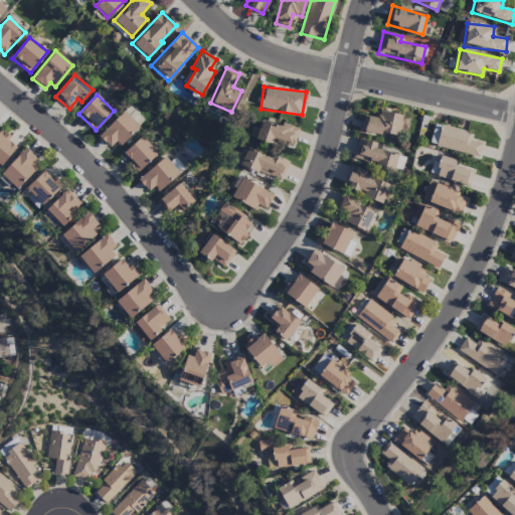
[(138,125),(123,111),(98,137),(114,151),(138,125)]
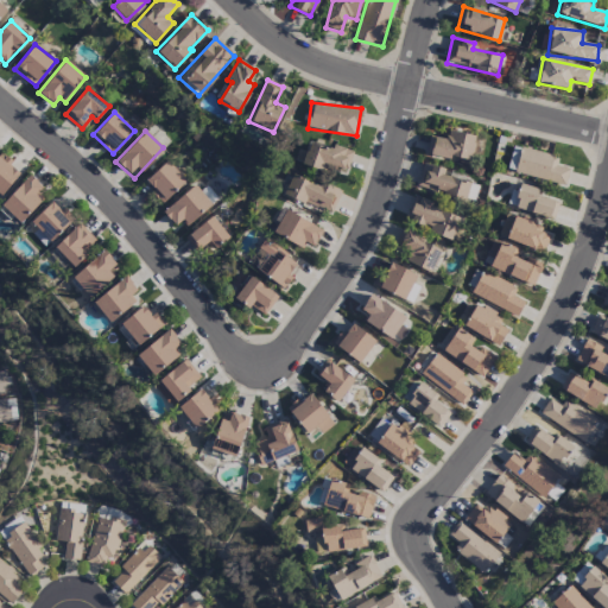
[(475,137),(448,131),(445,140),(429,137),(425,153),(469,163),(475,137)]
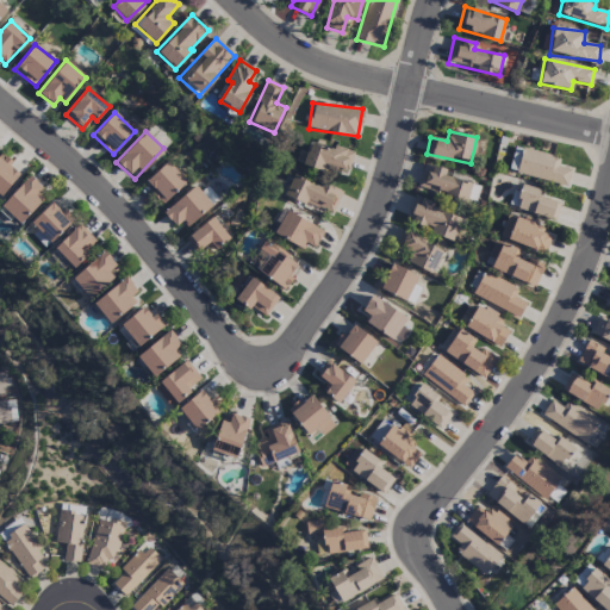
[(303,165),(335,174),(337,167),(348,170),(353,154),(310,141),(303,165)]
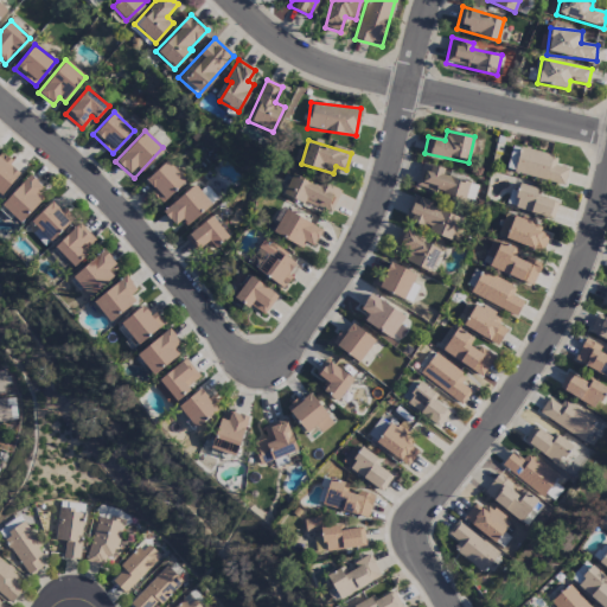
[(513,172),(563,186),(569,168),(554,164),(556,157),(521,147),(513,172)]
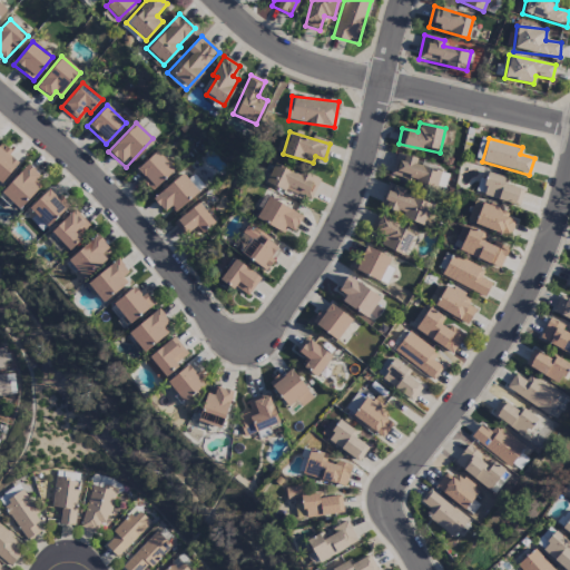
[(0,182),(3,184),(17,161),(9,156),(12,150),(0,144),(0,182)]
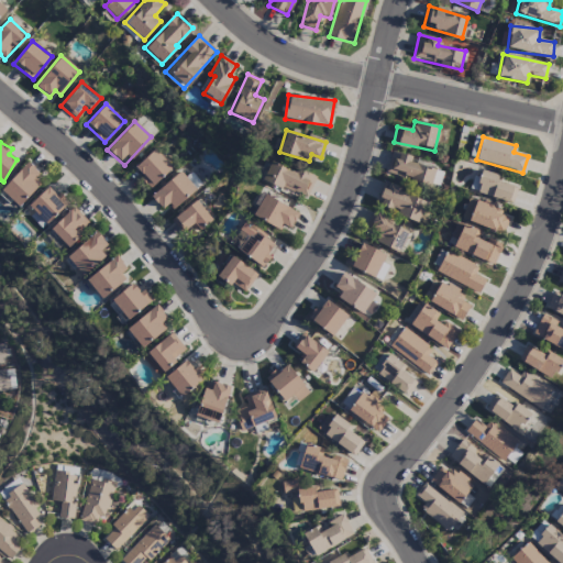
[(172,168),(154,148),(133,168),(151,187),(172,168)]
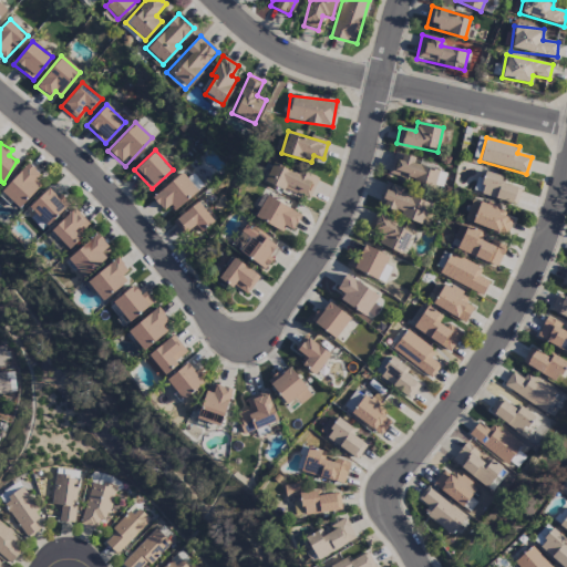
[(414,158),(394,152),(388,175),(433,188),(437,171),(413,164),(414,158)]
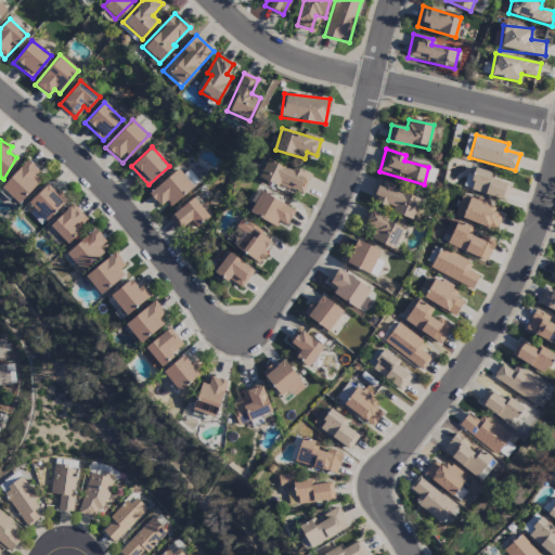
[(259,176),(300,196),(311,176),(293,166),(291,170),(267,158),(259,176)]
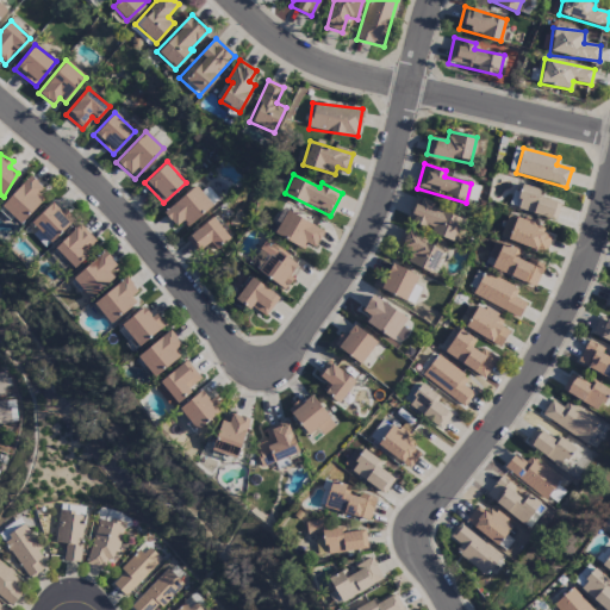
[(0,206),(18,223),(47,192),(29,175),(0,206)]
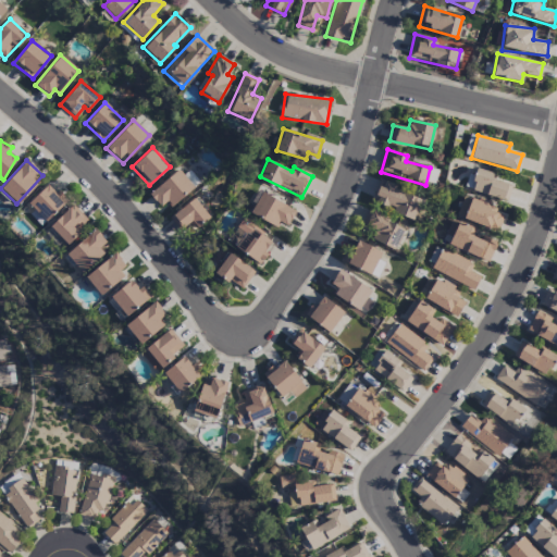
[(194,187),(177,169),(151,193),(168,211),(194,187)]
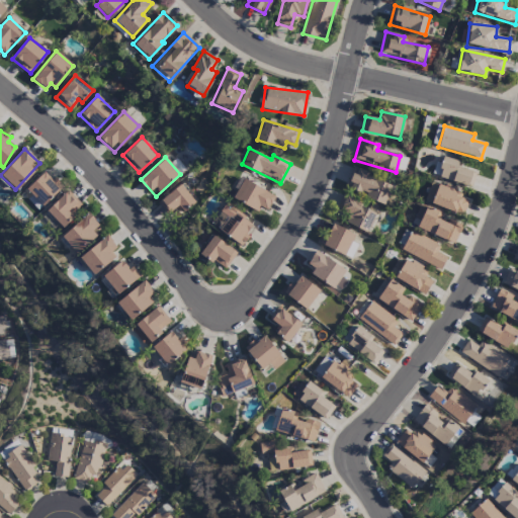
[(393,185),(352,169),(345,188),(385,204),(393,185)]
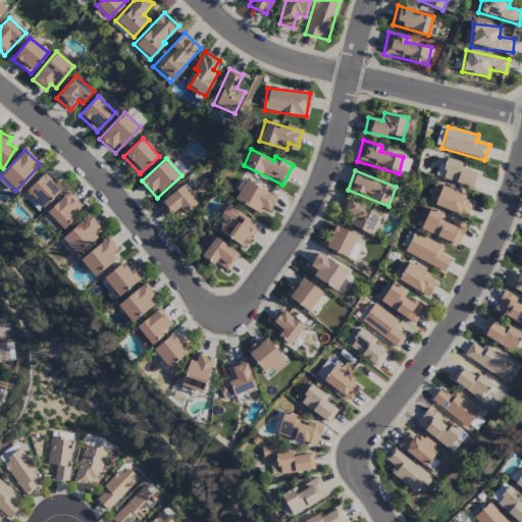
[(27,201),(37,212),(61,190),(46,172),(25,190),(32,197),(27,201)]
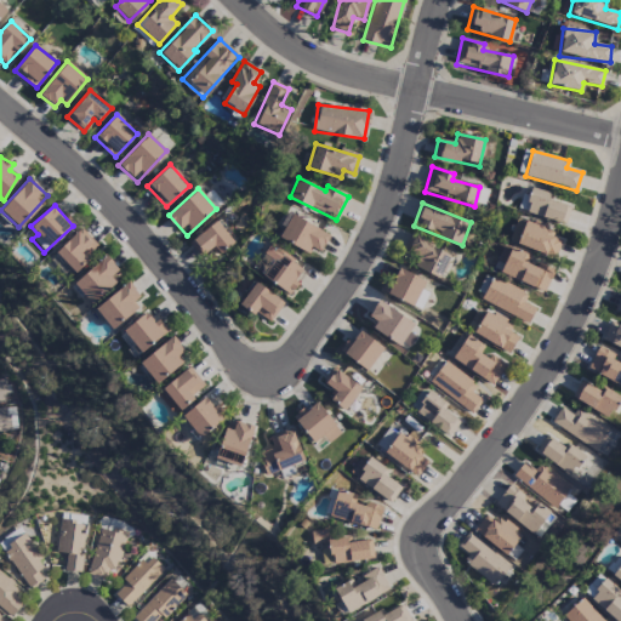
[(278,238),(307,254),(309,248),(320,252),(329,234),(291,215),(278,238)]
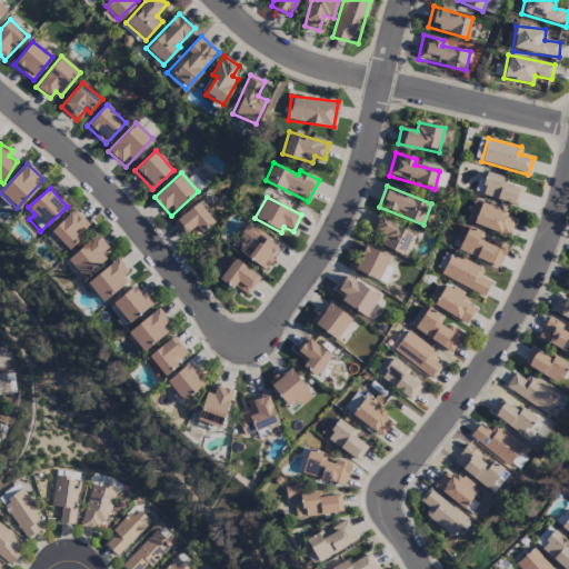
[(465,220),(507,238),(515,221),(506,217),(508,212),(475,198),(465,220)]
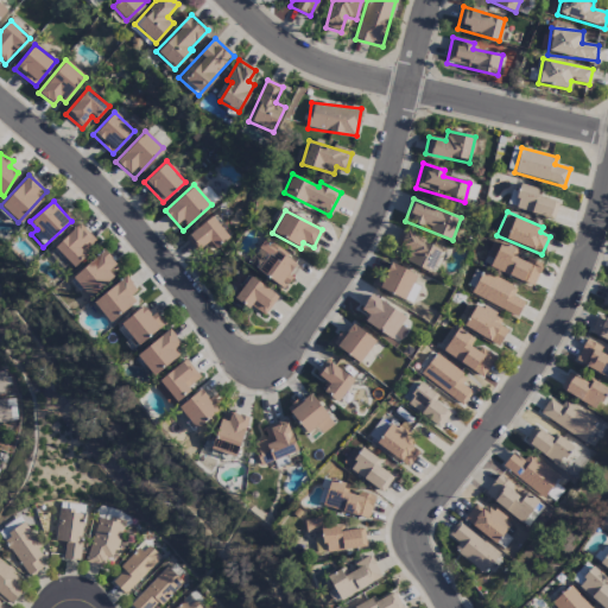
[(185,239),(197,252),(208,242),(215,249),(229,236),(210,216),(185,239)]
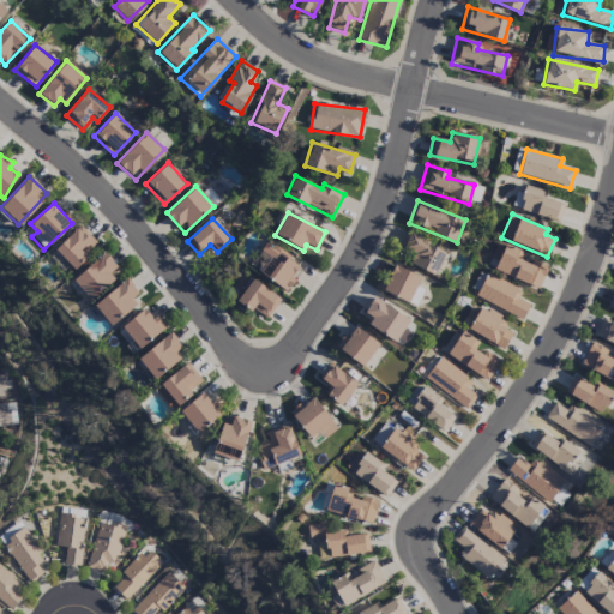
[(73,269),(97,244),(79,226),(54,250),(73,269)]
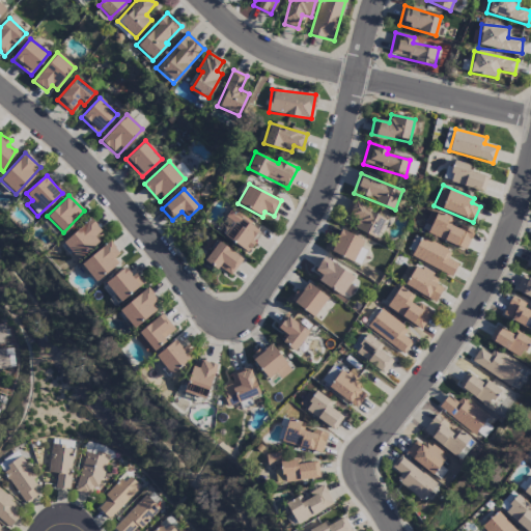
[(386,217),(351,200),(344,213),(358,219),(354,228),(375,239),(386,217)]
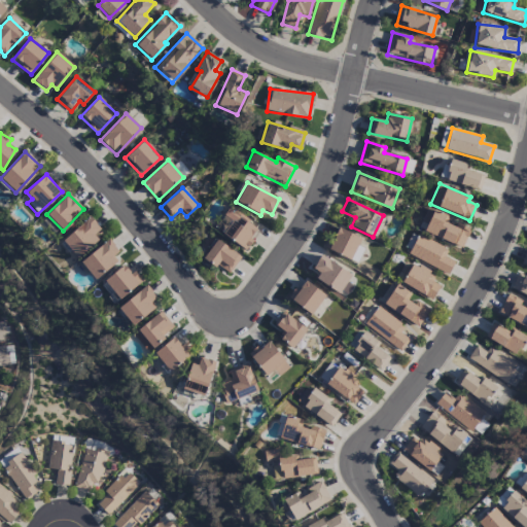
[(461,249),(469,230),(455,222),(453,226),(445,222),(447,216),(427,207),(421,220),(427,223),(424,232),(461,249)]
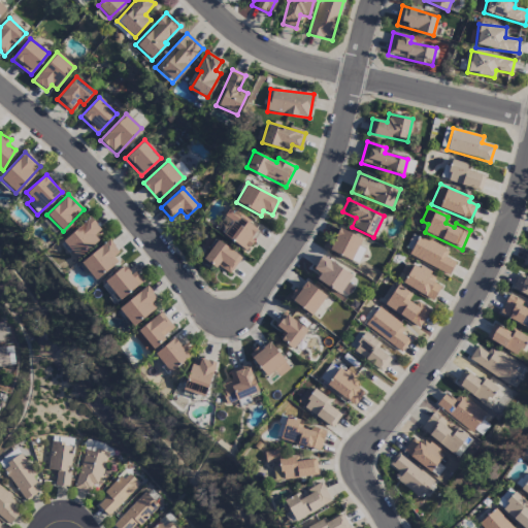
[(251,238),(258,229),(229,208),(215,229),(246,252),(254,240),(251,238)]
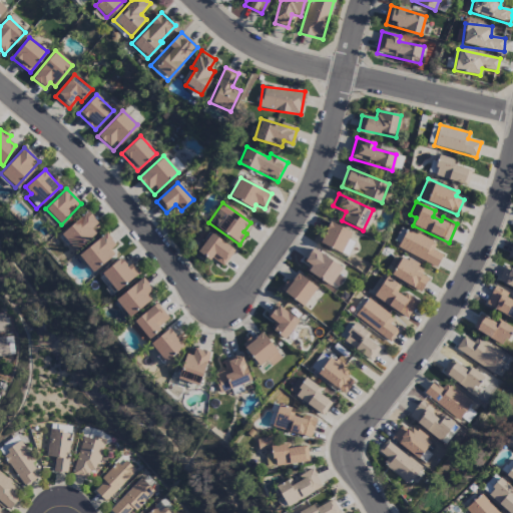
[(100,226),(87,211),(61,234),(74,249),(100,226)]
